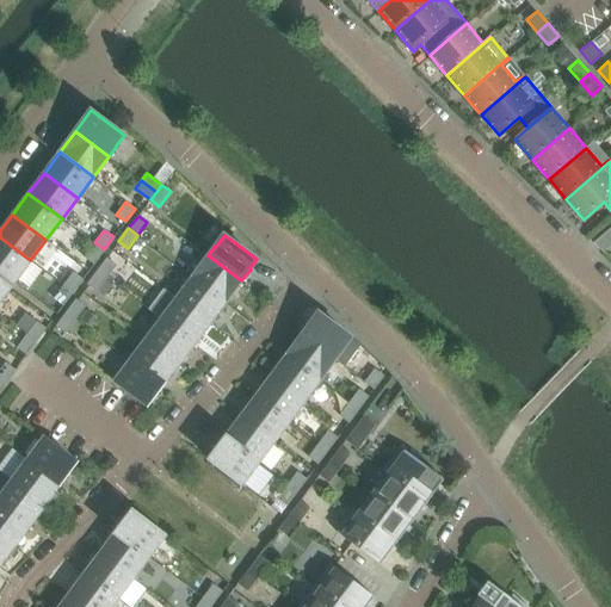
[(30,260),(0,237),(0,270),(14,282),(30,260)]
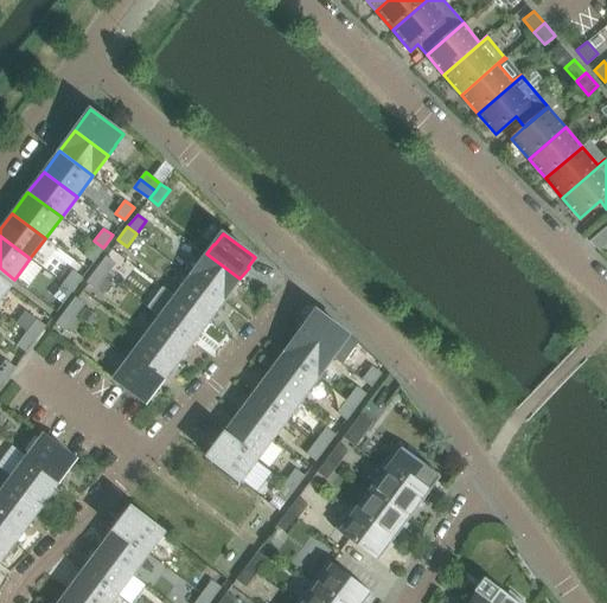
[(94,261),(103,248),(94,241),(84,254),(94,261)]
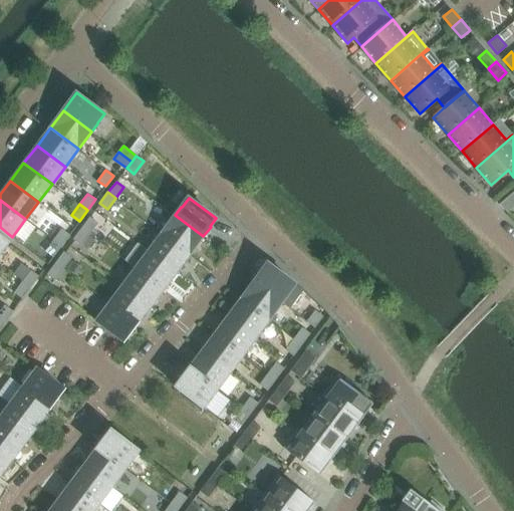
[(203,236),(175,215),(162,233),(190,254),(203,236)]
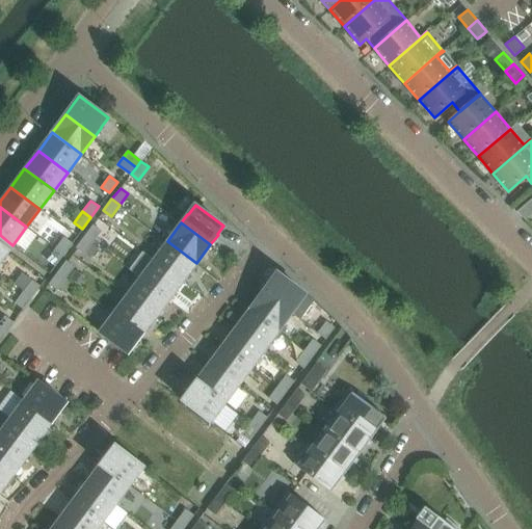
[(92,241),(101,230),(94,223),(84,235),(92,241)]
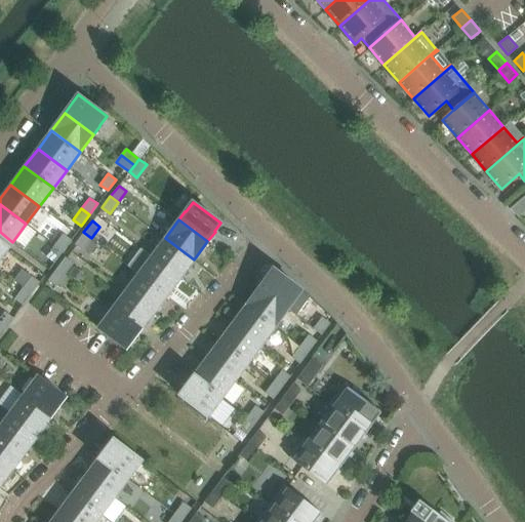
[(83,249),(91,238),(83,232),(75,243),(83,249)]
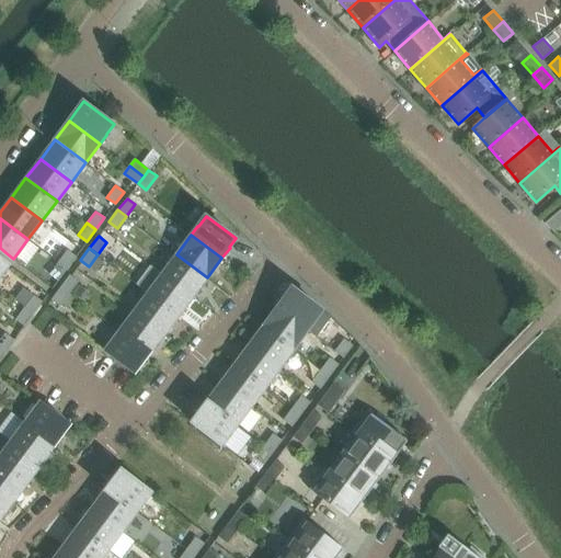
[(67,268),(76,255),(67,249),(58,261),(67,268)]
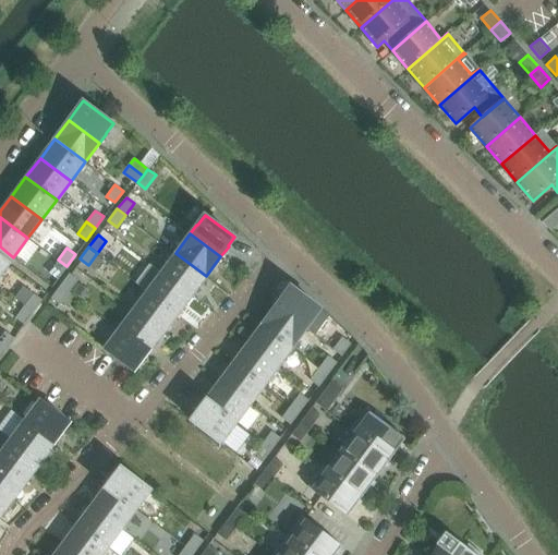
[(206,276),(176,253),(161,272),(192,294),(206,276)]
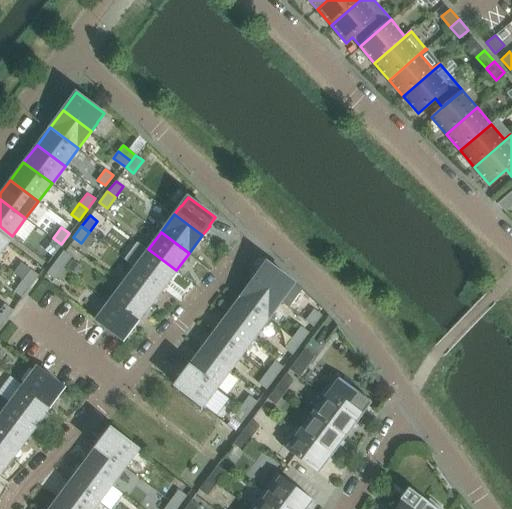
[(0,252),(9,241),(0,234),(0,252)]
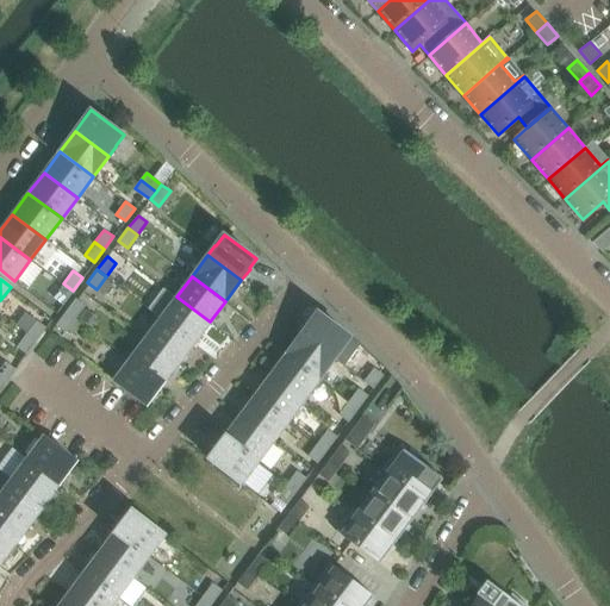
[(63,304),(73,291),(63,283),(54,297),(63,304)]
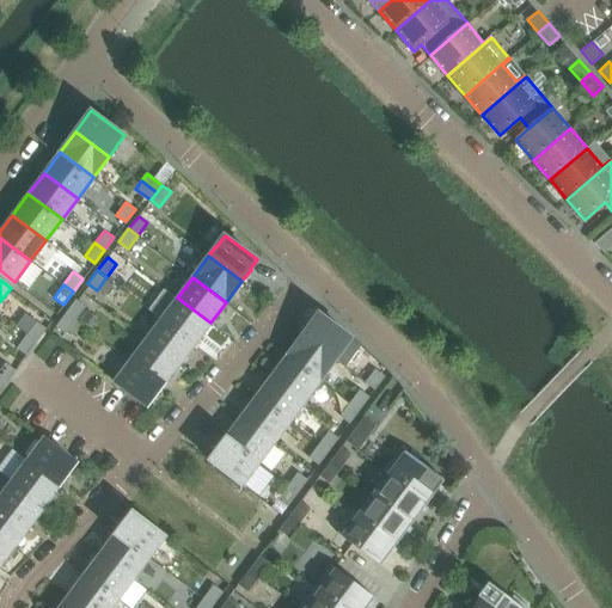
[(210,323),(177,298),(161,318),(195,343),(210,323)]
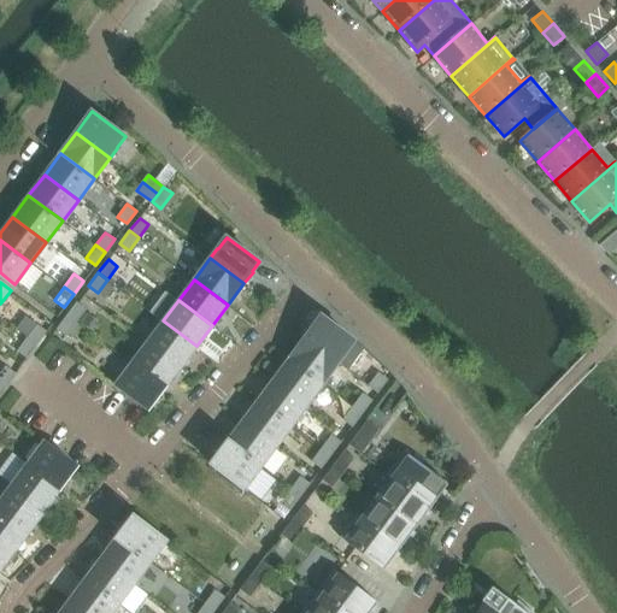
[(76,322),(86,308),(77,301),(66,314),(76,322)]
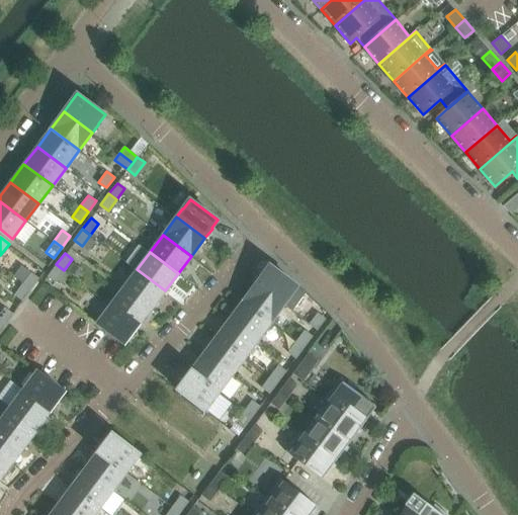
[(69,274),(64,270),(56,264),(48,275),(56,281),(57,278),(60,281),(66,278),(69,274)]
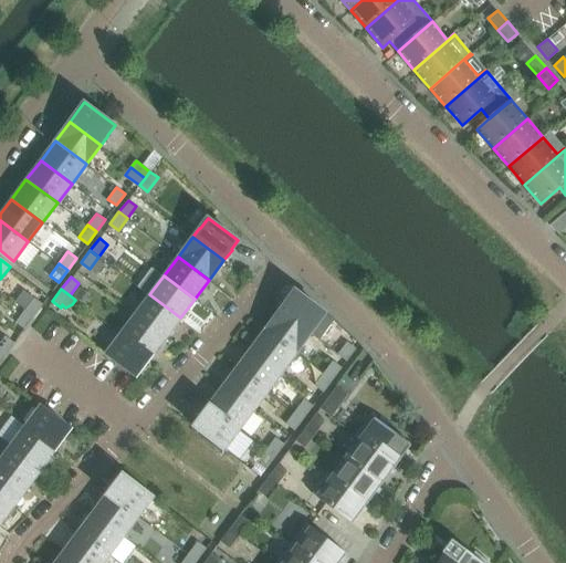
[(334,319),(295,290),(289,299),(280,310),(311,333),(320,340),(334,319)]
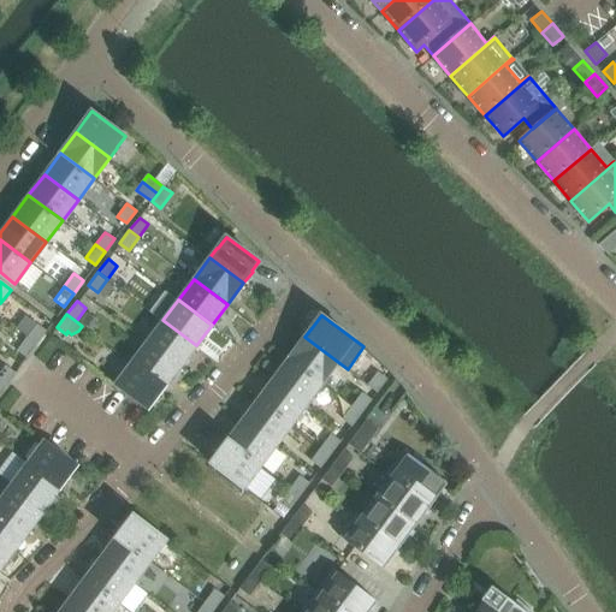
[(196,345),(163,320),(147,342),(181,367),(196,345)]
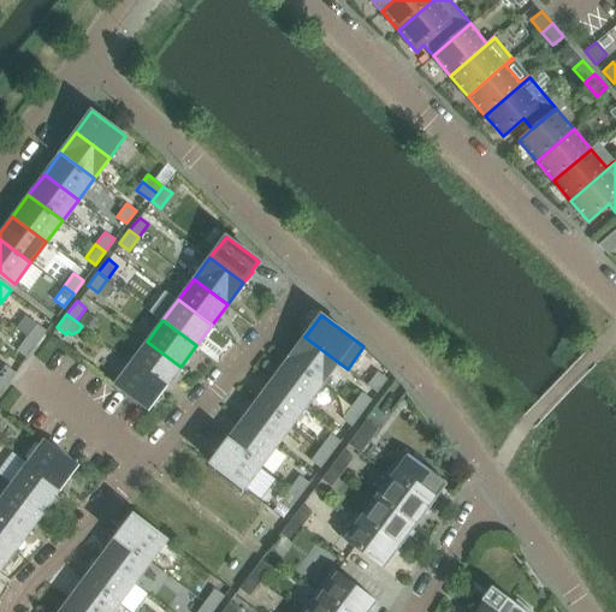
[(36,343),(46,330),(37,322),(28,336),(36,343)]
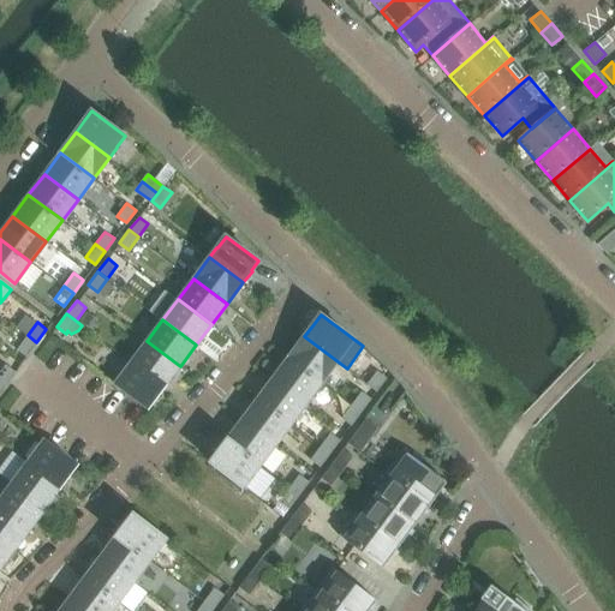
[(27,355),(36,342),(28,335),(17,348),(27,355)]
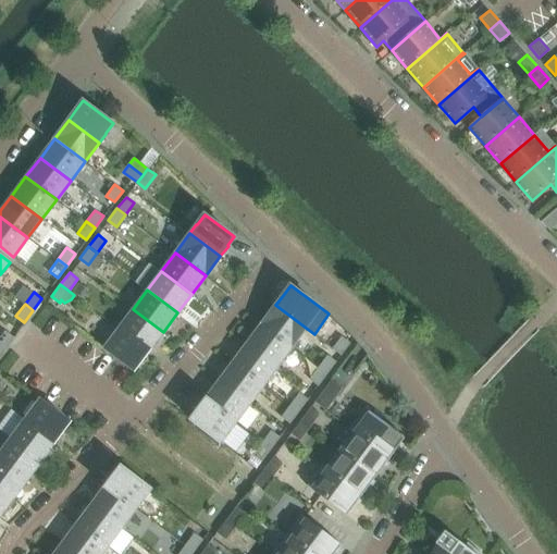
[(306,328),(275,305),(261,323),(292,346),(306,328)]
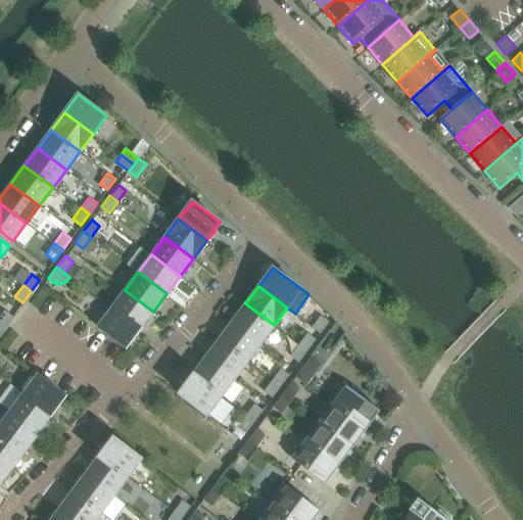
[(153,312),(125,290),(111,308),(140,329),(153,312)]
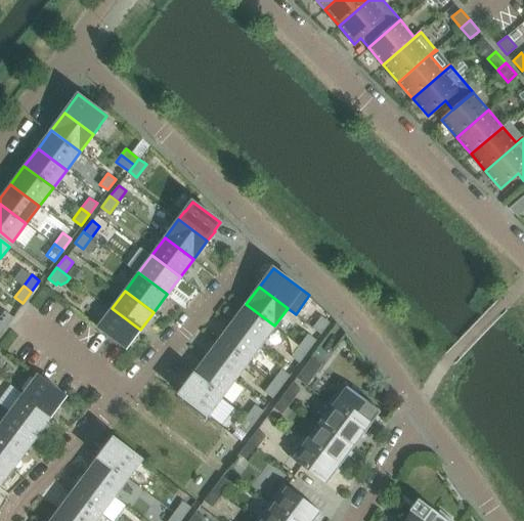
[(274,326),(246,304),(232,321),(262,343),(274,326)]
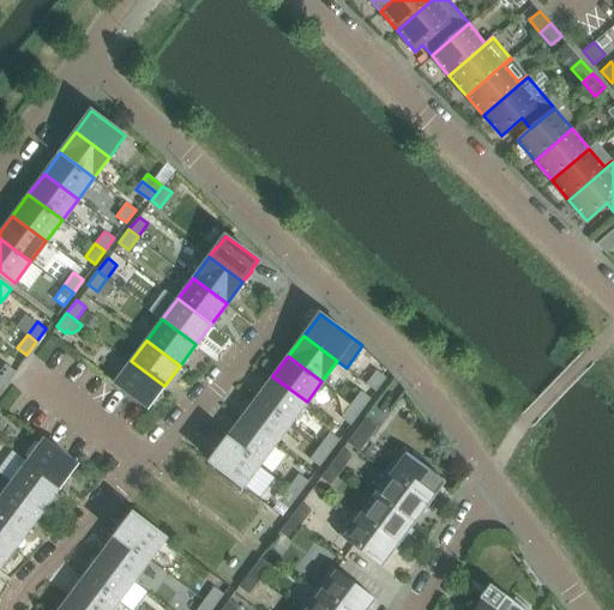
[(164,386),(131,361),(115,382),(149,408),(164,386)]
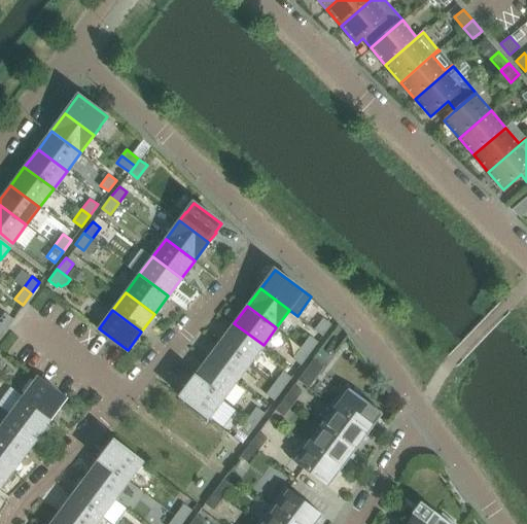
[(0,325),(4,329),(12,318),(5,312),(0,318),(0,325)]
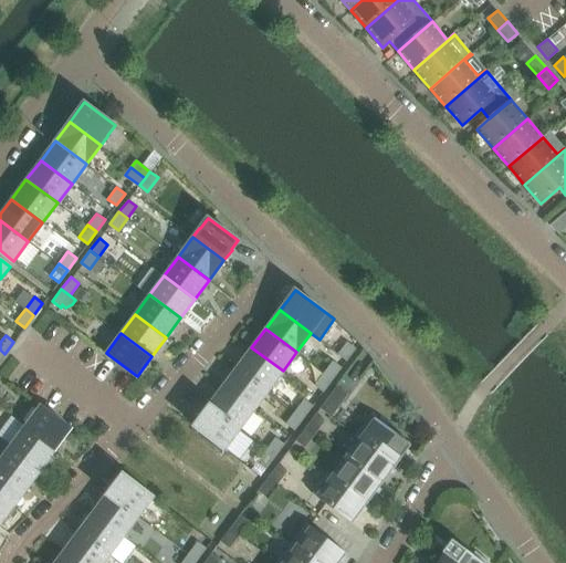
[(346,360),(356,347),(347,341),(338,353),(346,360)]
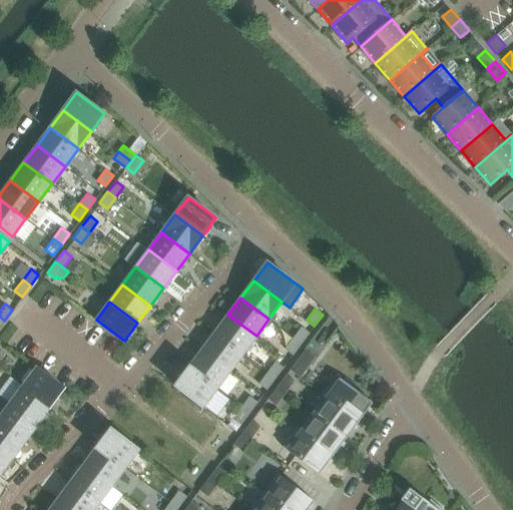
[(257,336),(227,315),(214,333),(242,354),(257,336)]
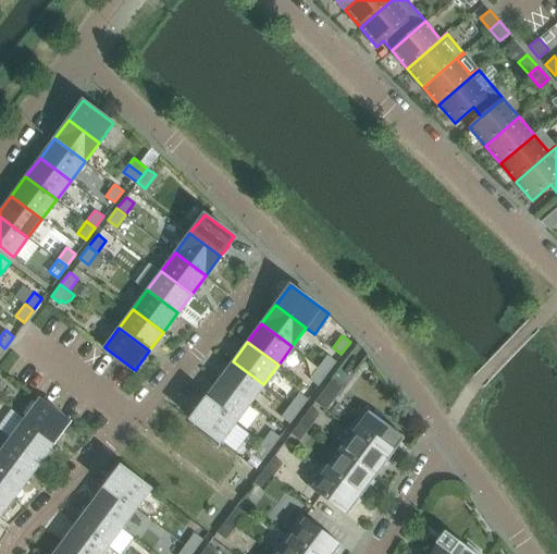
[(326,372),(336,360),(327,354),(319,366),(326,372)]
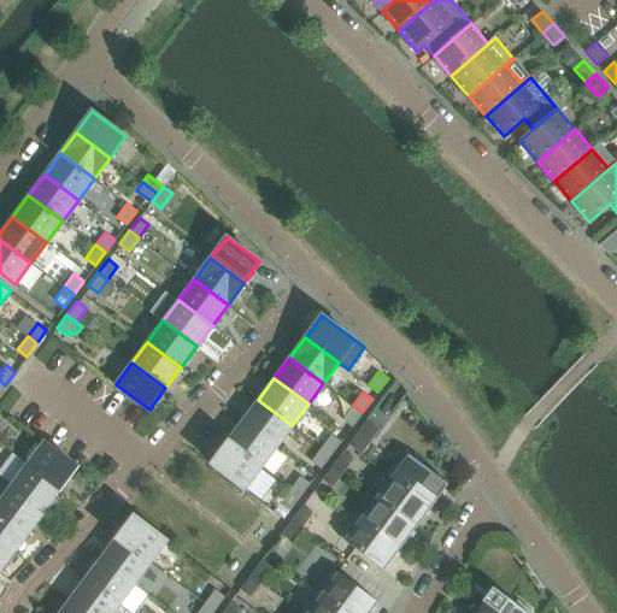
[(292,425),(258,400),(242,420),(276,446),(292,425)]
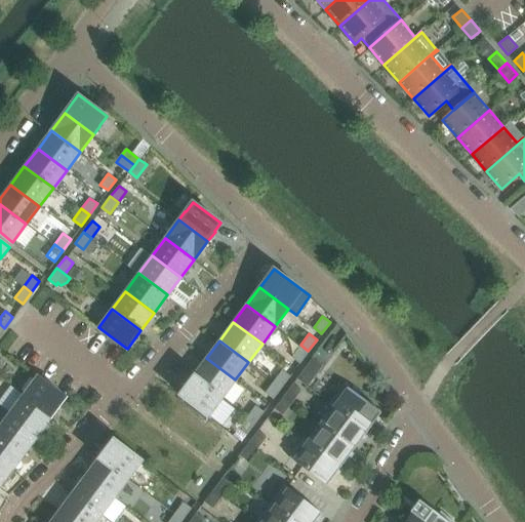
[(299,362),(308,351),(300,345),(292,356),(299,362)]
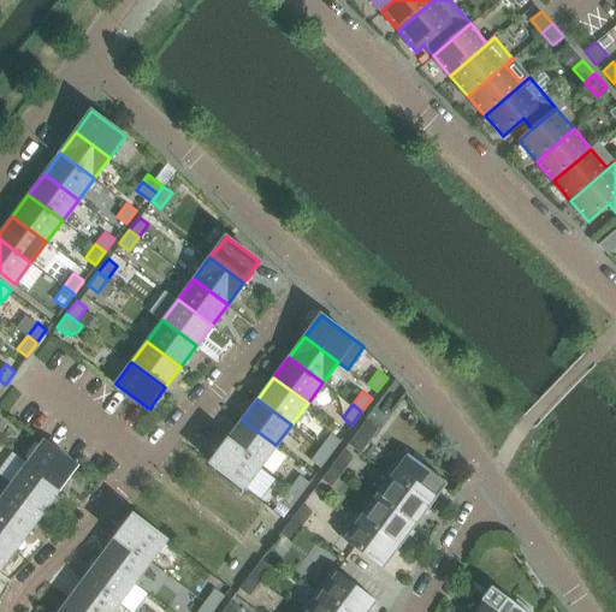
[(369,439),(378,427),(366,419),(357,431),(369,439)]
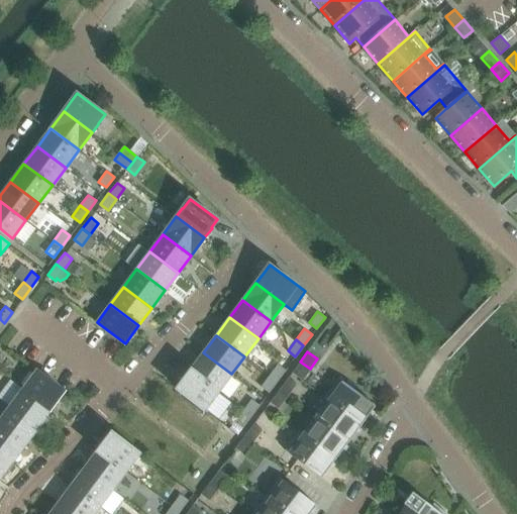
[(231,374),(203,352),(190,370),(218,391),(231,374)]
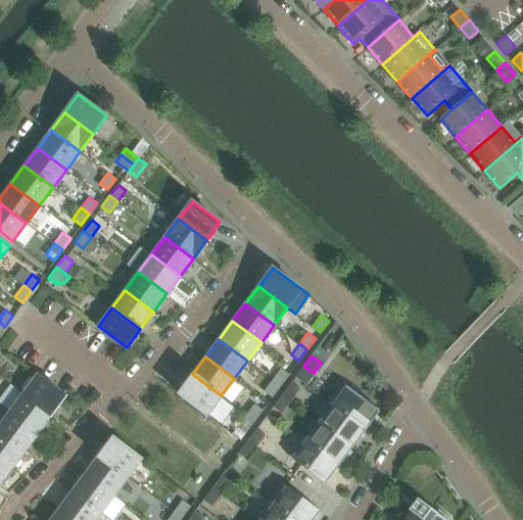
[(305,384),(314,373),(303,366),(295,376),(305,384)]
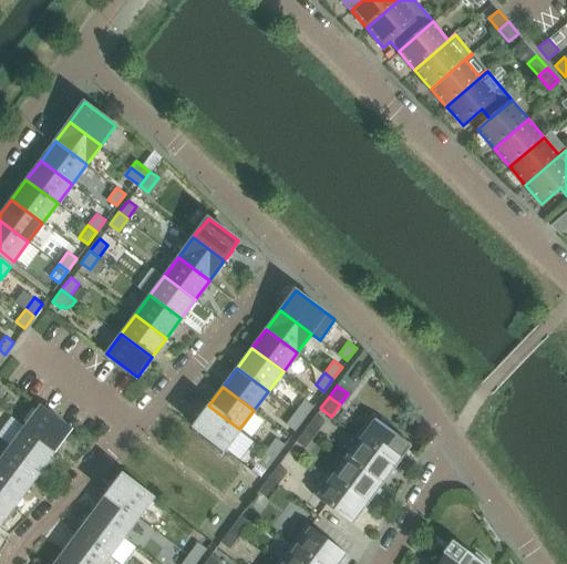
[(305,418),(313,406),(305,399),(296,411),(305,418)]
